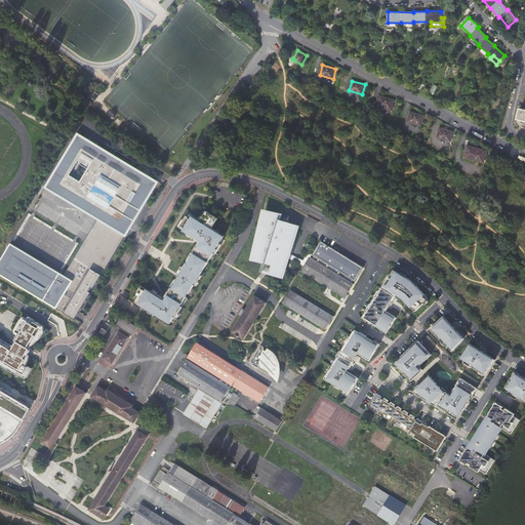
[(380,96),(377,107),(392,111),(395,101),(380,96)]
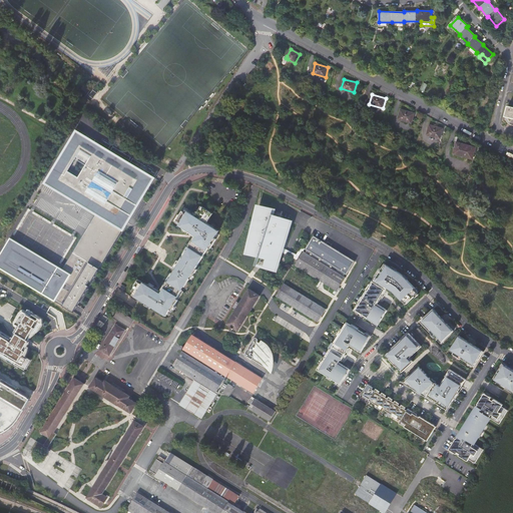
[(401,109),(399,119),(412,123),(414,113),(401,109)]
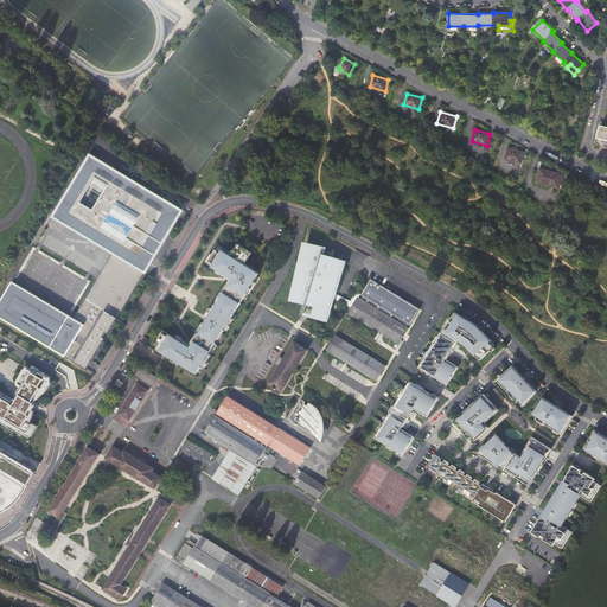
[(509,148),(505,159),(521,164),(524,152),(509,148)]
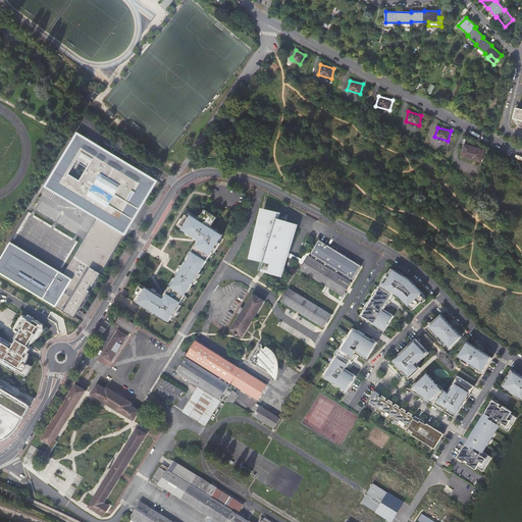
[(133,222),(144,204),(145,205),(159,181),(77,133),(44,188),(97,219),(63,274),(12,241),(0,261),(0,271),(74,319),(96,284),(133,222)]
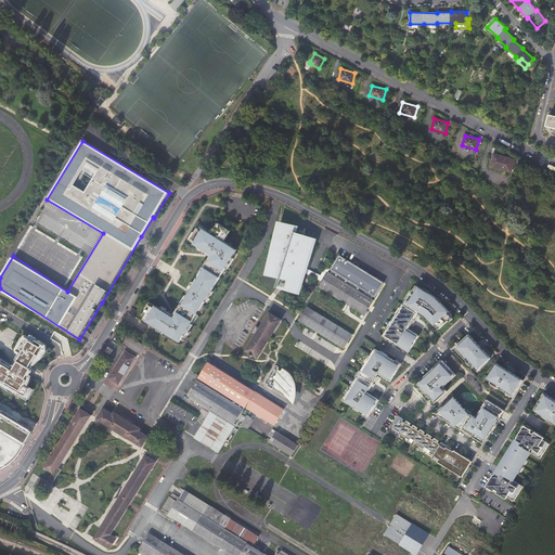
[(493,154),(490,166),(511,172),(514,159),(493,154)]
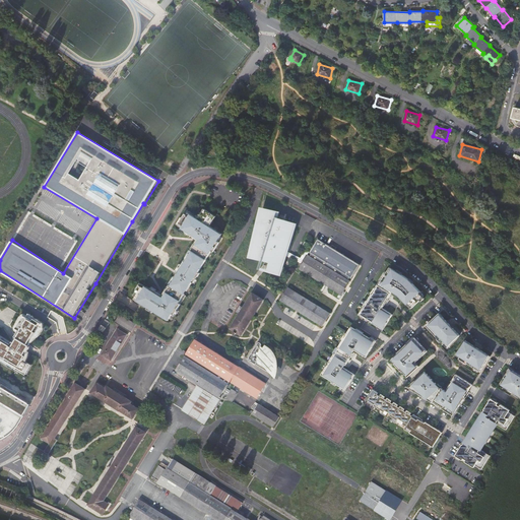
[(217,232),(209,226),(213,221),(212,220),(214,216),(205,210),(202,214),(202,213),(199,217),(198,219),(195,217),(188,213),(187,216),(185,214),(182,218),(179,224),(184,228),(183,230),(186,232),(185,233),(186,233),(191,236),(197,240),(199,241),(192,252),(190,255),(189,254),(186,259),(182,265),(178,272),(174,277),(171,282),(173,283),(171,286),(164,297),(161,296),(155,293),(150,288),(149,289),(146,287),(145,289),(139,286),(136,291),(133,296),(136,298),(134,300),(147,308),(153,312),(163,318),(164,316),(169,319),(172,314),(174,316),(174,315),(177,311),(180,305),(179,304),(184,295),(183,294),(185,290),(189,285),(190,286),(192,283),(198,273),(200,270),(198,268),(202,263),(203,264),(205,260),(211,252),(213,253),(219,243),(217,242),(220,237),(215,234),(217,232)]
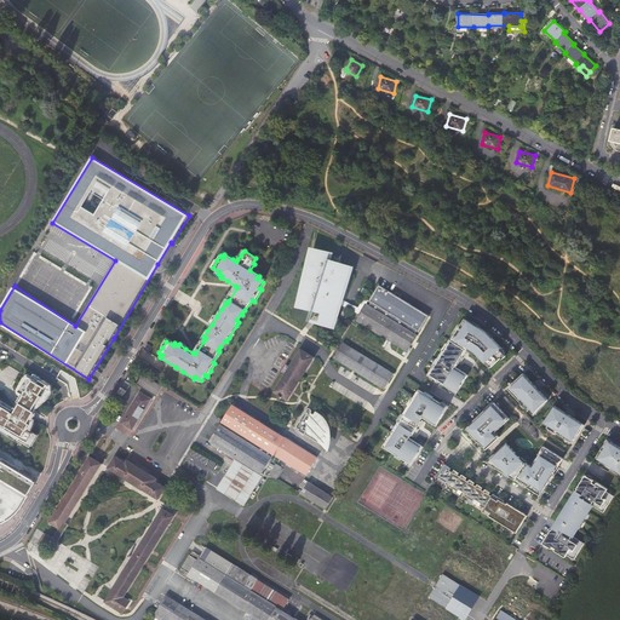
[(339,267),(340,262),(342,259),(337,258),(336,260),(332,265),(329,264),(332,254),(317,251),(304,308),(319,310),(320,309),(321,309),(320,313),(323,314),(325,310),(327,311),(323,323),(334,327),(352,268),(342,265),(340,268),(339,267)]
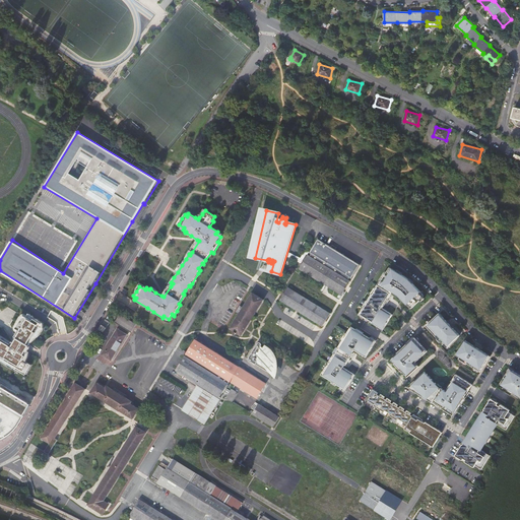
[(342,295),(350,281),(350,280),(351,277),(352,278),(361,264),(319,239),(311,252),(312,253),(311,256),(309,255),(301,268),(342,295)]
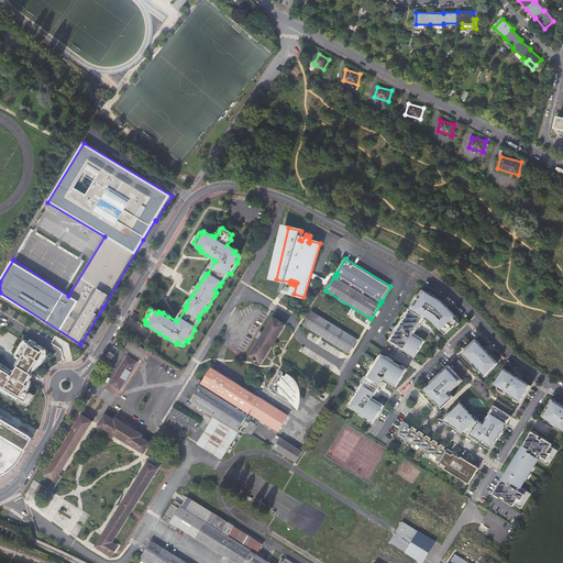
[(216,261),(213,260),(207,271),(208,271),(207,273),(208,273),(216,261)]
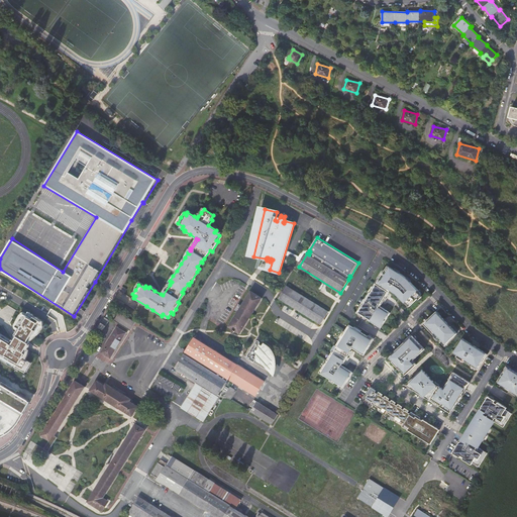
[(387,317),(390,312),(381,307),(382,304),(383,305),(384,304),(388,299),(390,294),(390,293),(390,292),(391,290),(397,294),(409,306),(413,302),(414,303),(418,299),(420,300),(423,297),(421,295),(418,292),(419,291),(411,282),(409,280),(407,279),(403,275),(400,274),(394,270),(389,266),(386,271),(385,273),(383,272),(374,287),(375,288),(372,293),(371,292),(366,299),(365,302),(363,305),(357,313),(362,316),(369,320),(376,325),(381,327),(384,323),(385,323),(388,318),(387,317)]
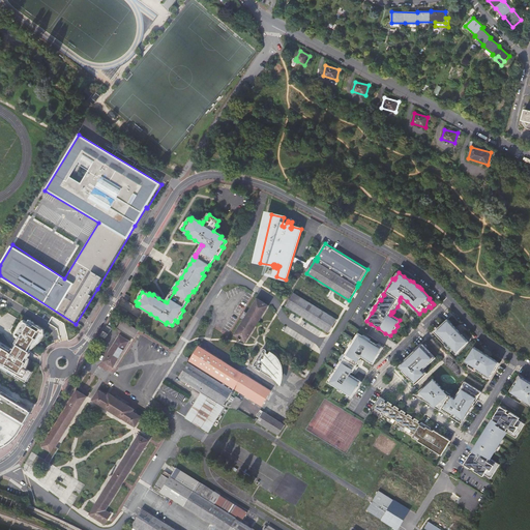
[(171,292),(165,301),(167,302),(174,292),(173,291),(172,292),(171,292)]
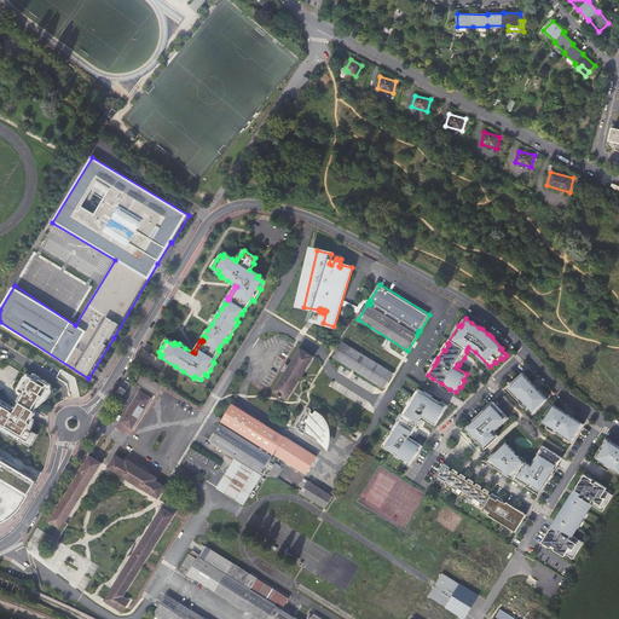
[(343,342),(335,357),(385,388),(394,374),(343,342)]
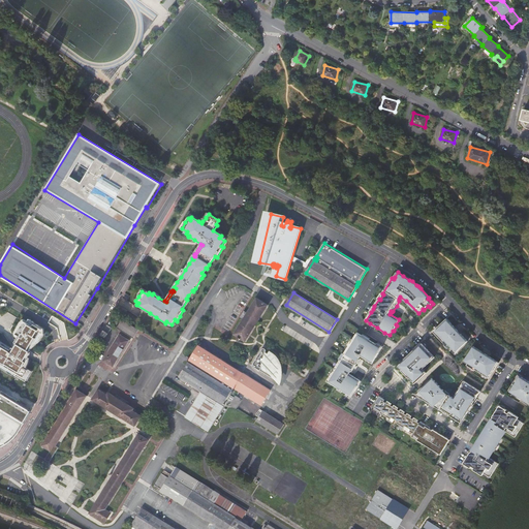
[(257,298),(235,334),(245,341),(268,305),(257,298)]
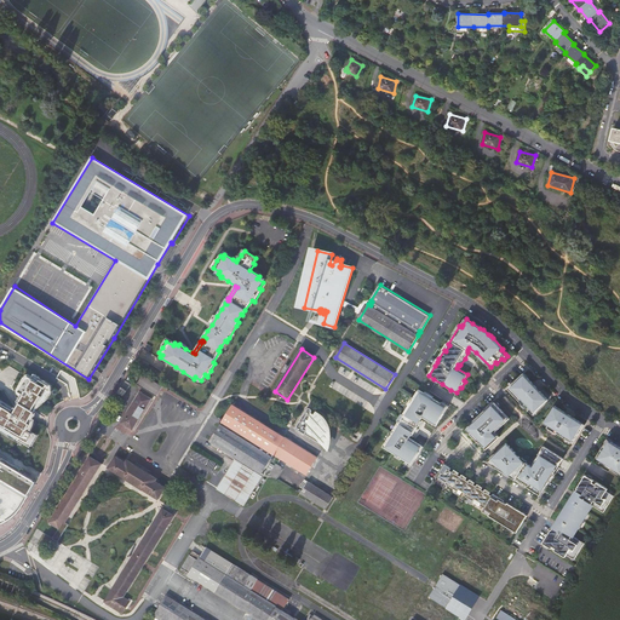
[(0,425),(29,443),(38,436),(32,430),(38,413),(36,411),(47,386),(29,374),(19,391),(23,396),(16,409),(0,400),(0,425)]
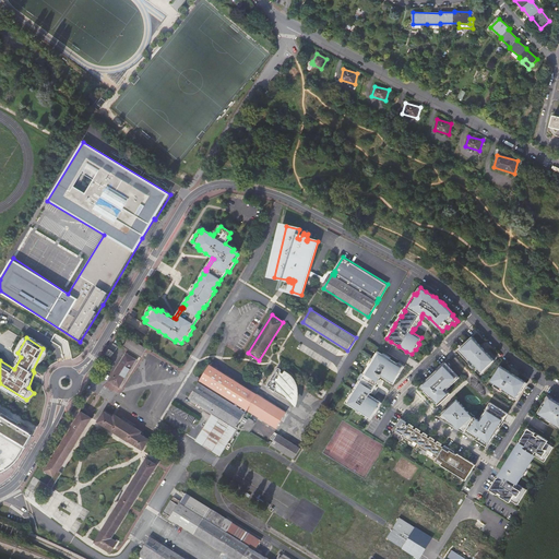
[(129,337),(123,346),(141,357),(146,348),(129,337)]
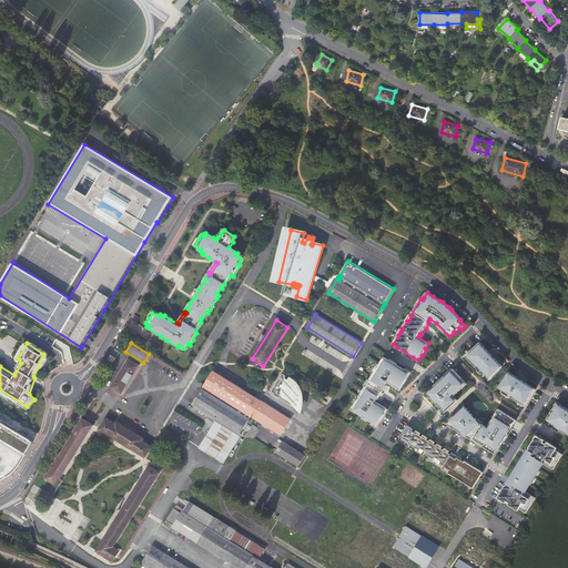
[(484,346),(483,348),(479,344),(479,345),(472,352),(473,353),(467,357),(478,369),(482,374),(485,377),(485,376),(487,375),(490,378),(503,366),(496,358),(495,359),(493,356),(488,352),(484,346)]
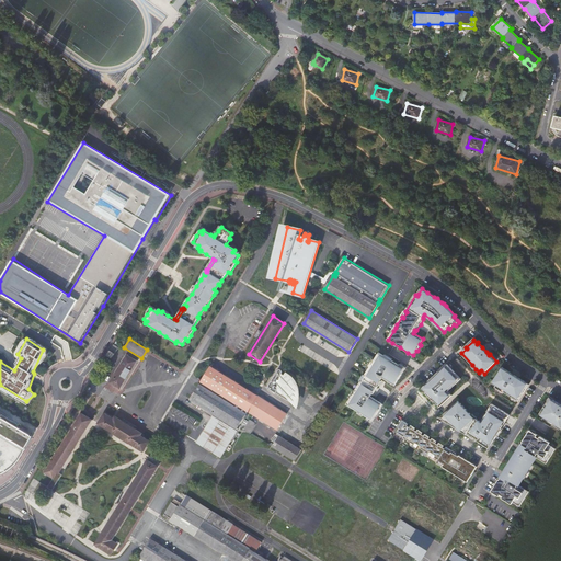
[(114,345),(105,357),(111,361),(118,347),(114,345)]
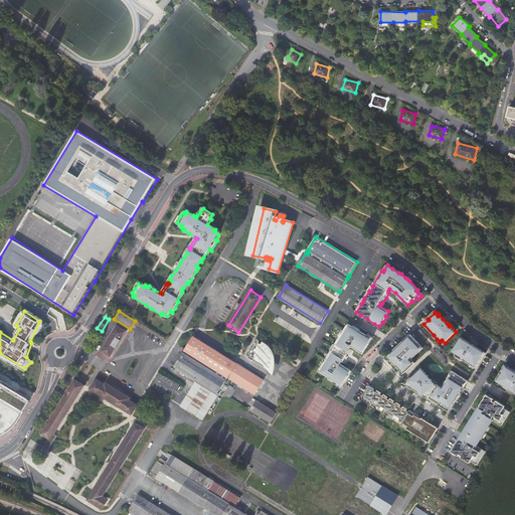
[(346,381),(352,371),(341,364),(342,362),(344,363),(346,361),(349,357),(351,352),(352,350),(350,349),(352,347),(363,354),(369,344),(369,343),(371,339),(367,336),(367,335),(360,331),(353,327),(348,324),(344,331),(342,335),(339,338),(335,345),(336,345),(333,351),(332,350),(326,359),(327,359),(324,363),(323,365),(319,371),(330,378),(334,380),(338,383),(342,385),(345,381),(346,381)]
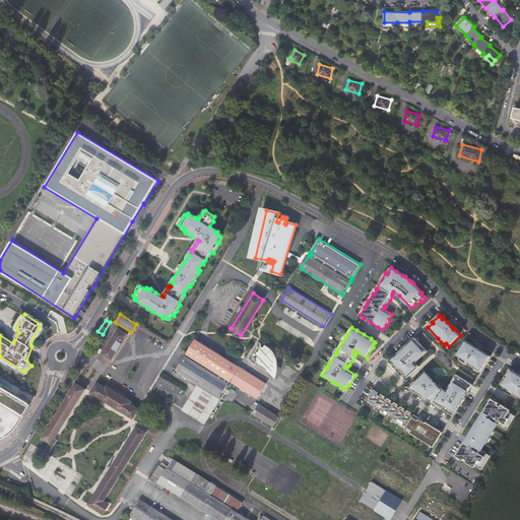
[(118,329),(103,353),(107,356),(106,358),(111,361),(127,335),(118,329)]
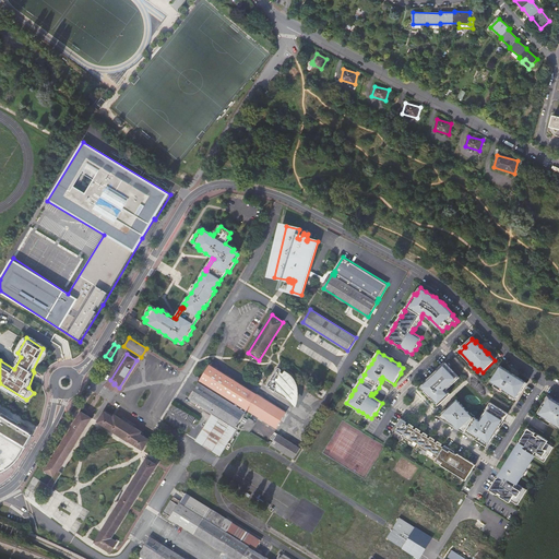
[(454,372),(447,364),(438,370),(428,380),(421,387),(426,391),(425,392),(433,401),(433,400),(439,405),(451,394),(447,390),(458,380),(452,375),(454,372)]
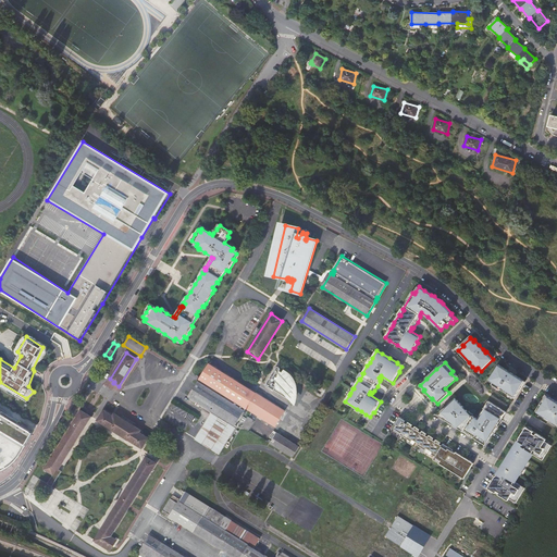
[(209,364),(189,396),(212,411),(195,440),(220,454),(237,426),(235,425),(246,408),(251,411),(243,425),(248,429),(256,418),(261,421),(263,418),(275,425),(284,410),(209,364)]
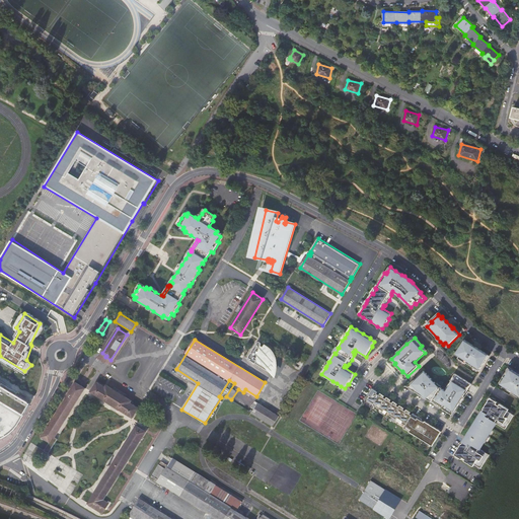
[(465,341),(456,353),(456,354),(460,356),(459,358),(459,359),(460,359),(465,363),(466,364),(467,363),(478,370),(483,365),(485,366),(489,358),(486,356),(487,354),(482,351),(480,351),(473,346),(465,341)]
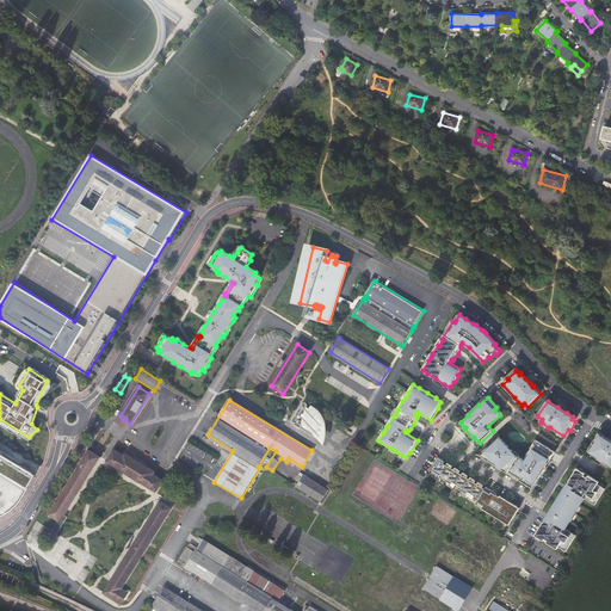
[(303,403),(303,405),(301,407),(291,423),(315,437),(316,436),(321,442),(323,438),(325,433),(325,430),(325,425),(325,423),(322,421),(321,419),(321,415),(319,413),(318,411),(316,408),(313,407),(312,406),(310,408),(308,407),(308,406),(308,405),(308,403),(307,403),(307,402),(306,402),(304,402),(303,403)]
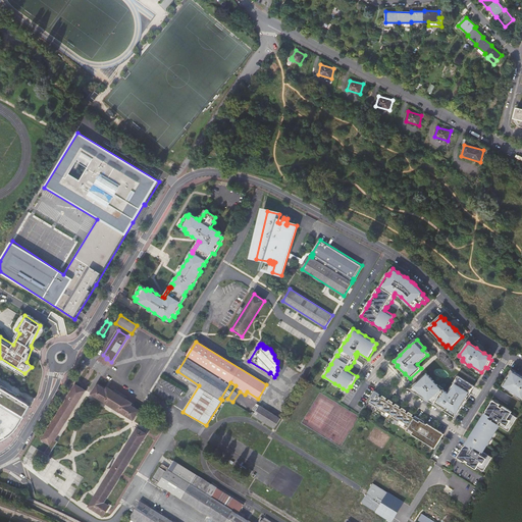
[(510,373),(503,385),(506,387),(512,390),(511,393),(518,397),(519,396),(521,397),(521,376),(515,372),(514,372),(512,371),(510,373)]
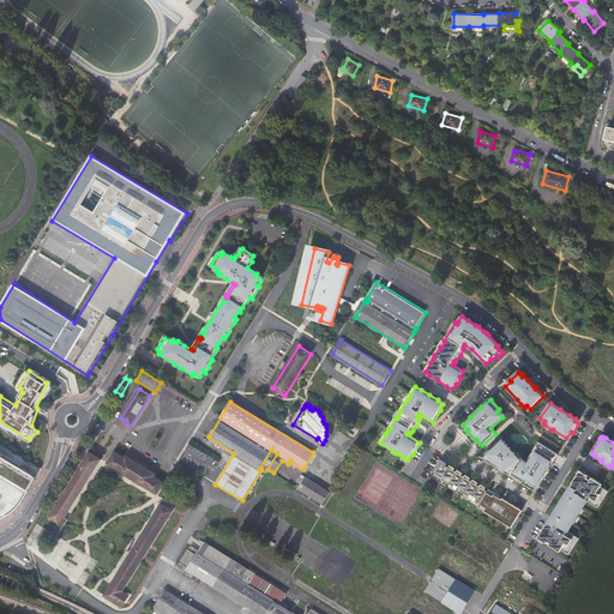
[(511,449),(503,439),(486,455),(487,456),(493,462),(492,463),(511,475),(512,474),(521,479),(523,481),(523,482),(534,489),(535,487),(537,488),(559,455),(539,443),(534,451),(535,451),(533,455),(530,458),(528,462),(522,459),(519,457),(517,455),(515,452),(513,452),(511,450),(511,449)]
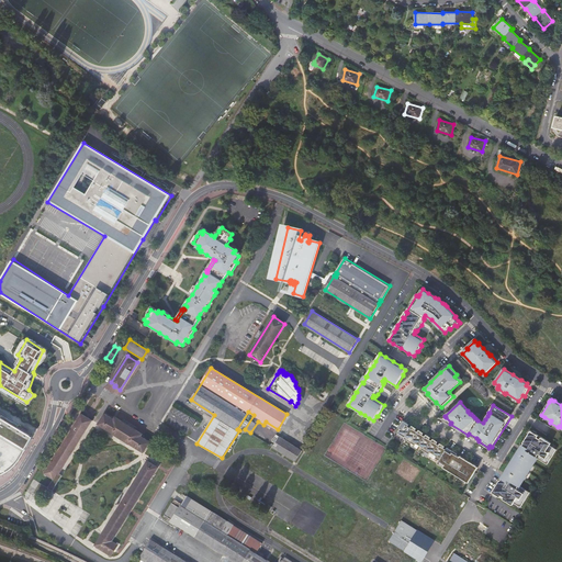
[(81,414),(46,474),(55,480),(59,473),(60,474),(92,420),(81,414)]
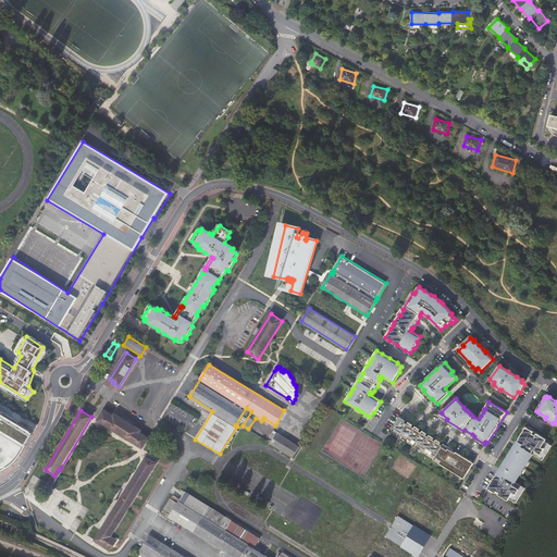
[(103,410),(97,420),(141,448),(148,438),(139,432),(141,430),(114,413),(113,416),(103,410)]
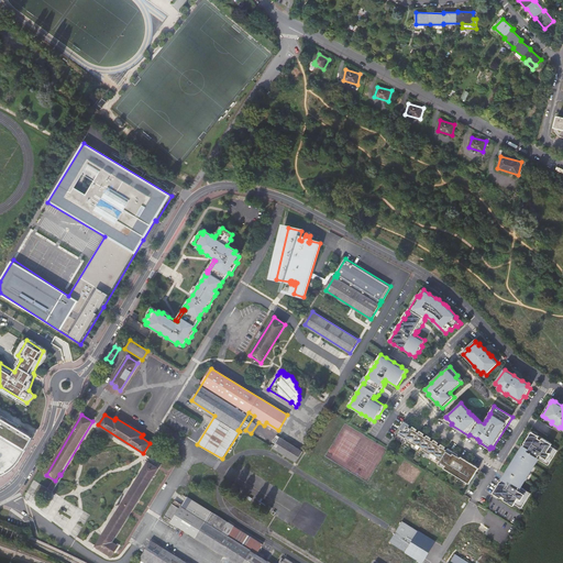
[(0,476),(10,472),(34,438),(0,417),(0,476)]
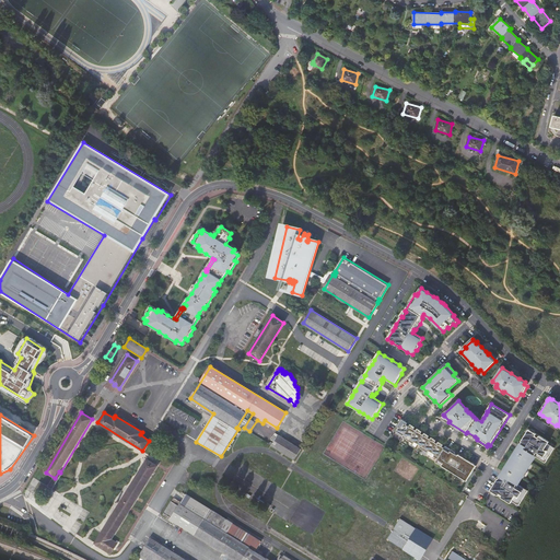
[(407,422),(403,420),(398,427),(400,428),(397,433),(403,438),(404,435),(407,438),(406,439),(413,444),(415,442),(418,444),(421,446),(420,447),(428,453),(429,451),(435,455),(434,456),(439,459),(438,461),(443,465),(442,466),(448,470),(465,480),(468,476),(470,477),(474,471),(471,469),(475,465),(459,455),(457,456),(455,455),(456,453),(446,446),(445,448),(442,447),(441,446),(442,444),(439,442),(438,444),(435,443),(433,442),(434,440),(432,438),(431,440),(428,439),(427,438),(428,435),(424,433),(423,435),(421,434),(419,432),(420,431),(418,429),(417,431),(415,429),(412,428),(413,427),(410,424),(409,427),(407,424),(406,423),(407,422)]
